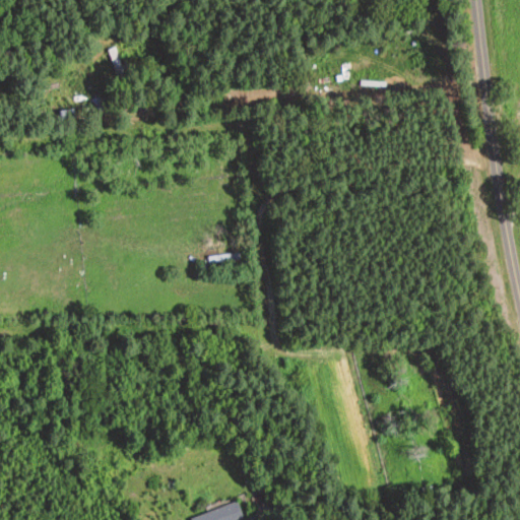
[(108,50),(117,78),(124,76),(115,48),(108,50)]
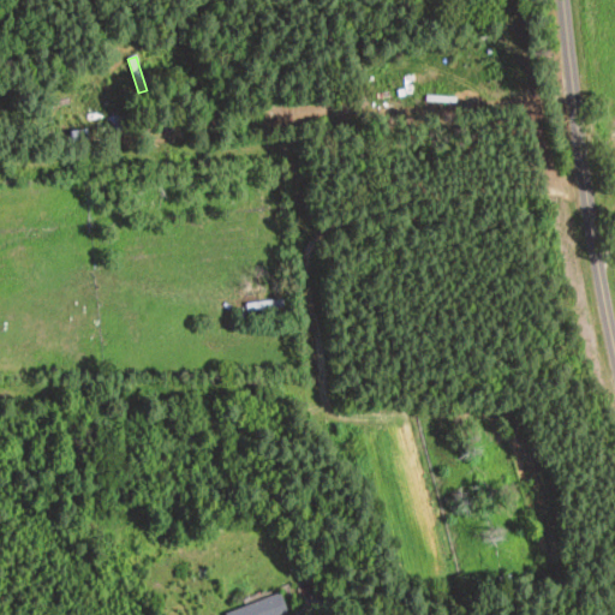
[(55,75),(55,88),(67,88),(67,75),(55,75)]
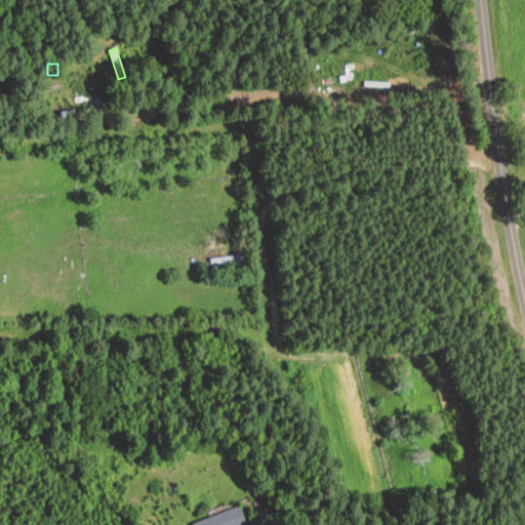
[(90,113),(104,112),(103,99),(89,101),(90,113)]
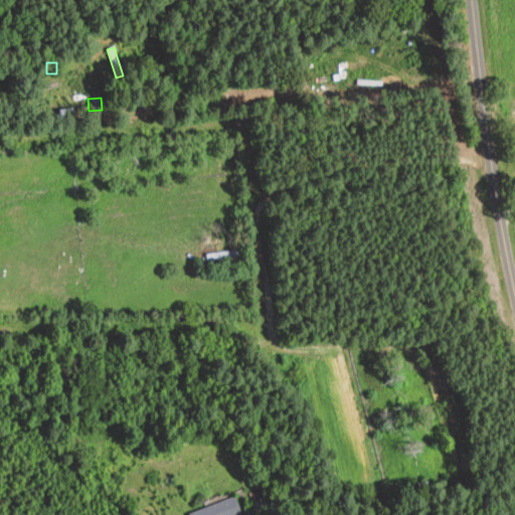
[(56,111),(58,119),(70,117),(69,109),(56,111)]
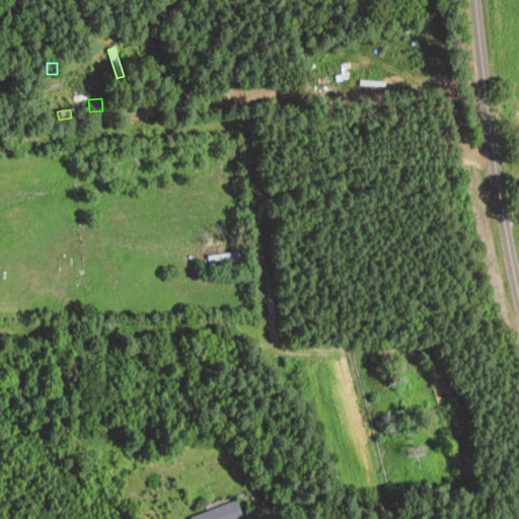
[(189,518),(241,518),(236,502),(189,517),(189,518)]
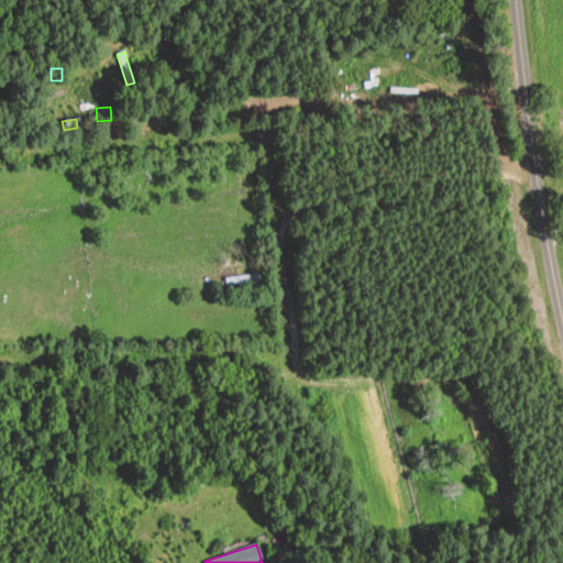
All buildings are outlined.
